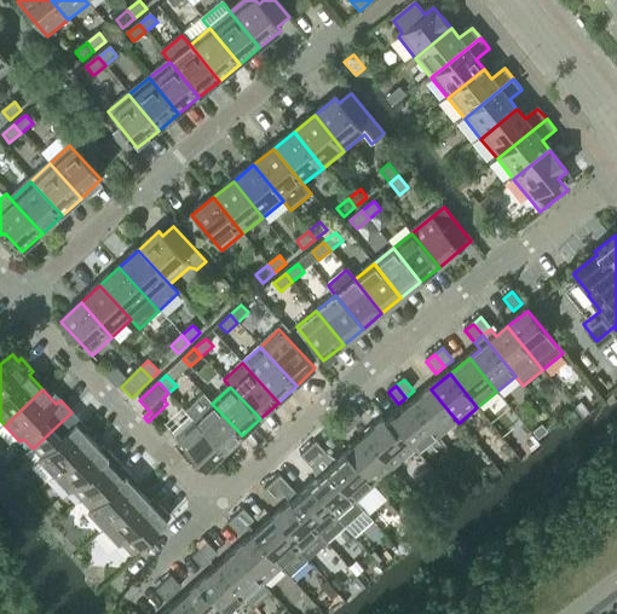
[(431,389),(411,405),(439,439),(459,423),(431,389)]
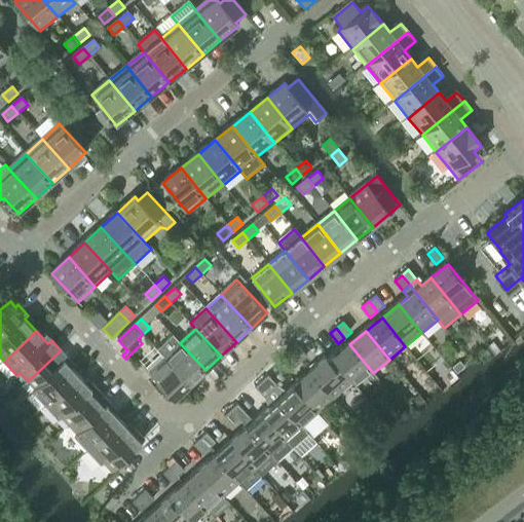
[(174,336),(158,350),(165,358),(190,384),(206,370),(180,343),(174,336)]
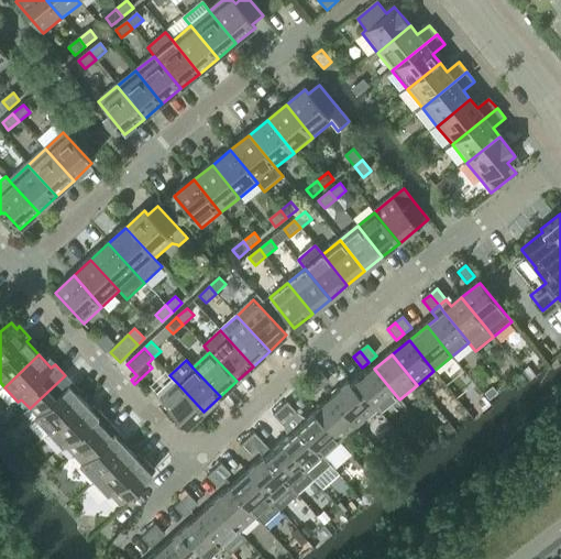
[(352,386),(351,387),(362,399),(367,395),(378,409),(377,409),(381,414),(399,399),(374,369),(352,386)]
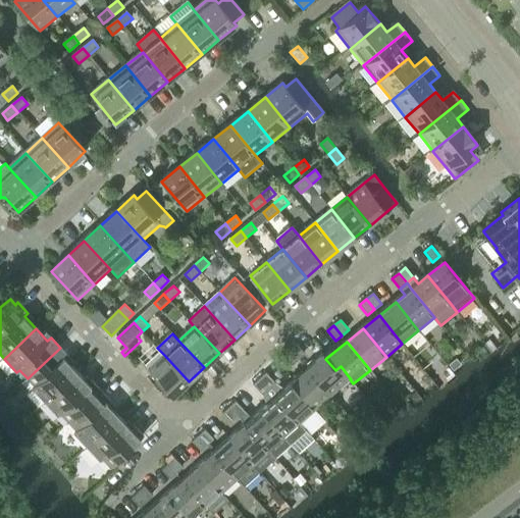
[(297,345),(291,351),(299,360),(306,354),(297,345)]
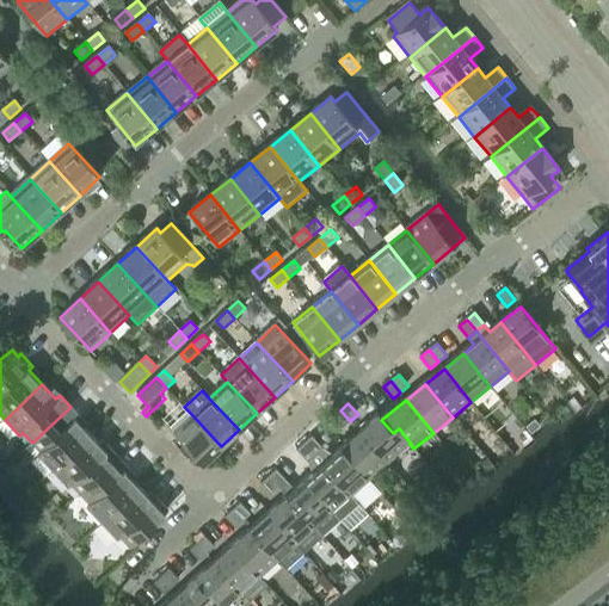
[(38,456),(54,471),(91,437),(78,422),(81,418),(71,407),(32,443),(41,452),(38,456)]
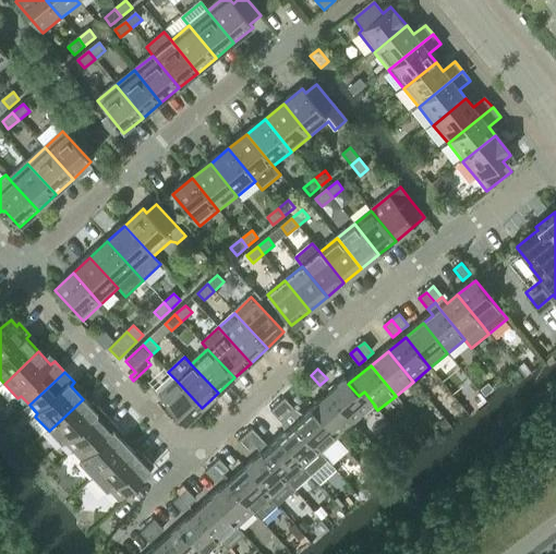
[(319,385),(311,375),(303,382),(313,392),(319,385)]
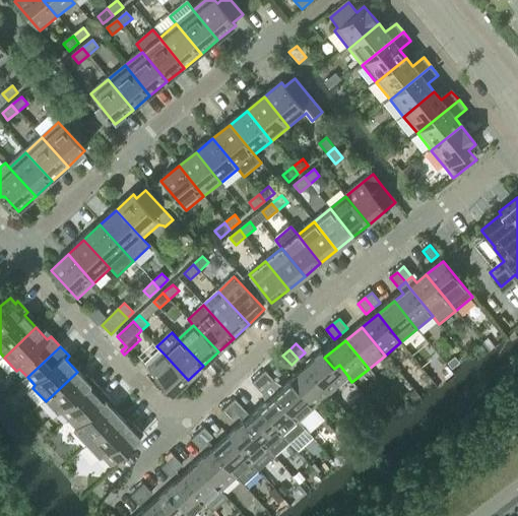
[(164,353),(147,369),(172,395),(188,380),(164,353)]
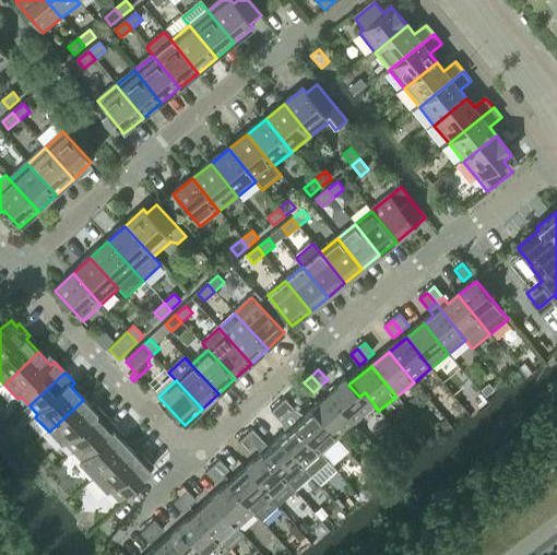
[(345,380),(329,396),(355,425),(375,406),(376,406),(365,392),(359,397),(348,385),(350,384),(346,380),(345,380)]
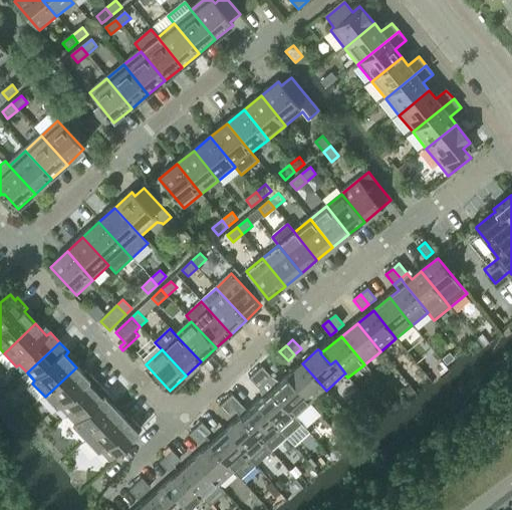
[(302,363),(286,376),(311,404),(326,391),(302,363)]
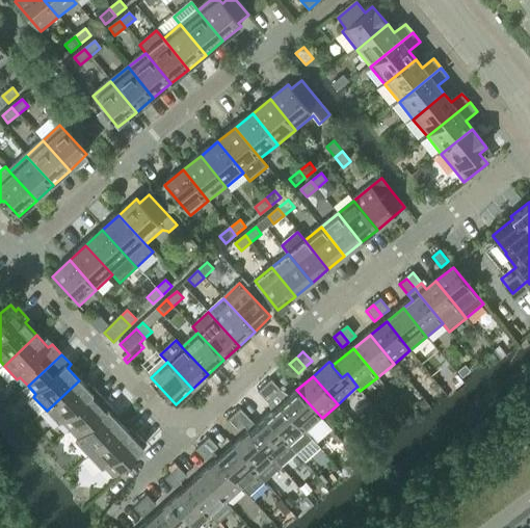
[(62,422),(71,431),(104,399),(95,390),(90,393),(79,380),(47,411),(59,425),(62,422)]
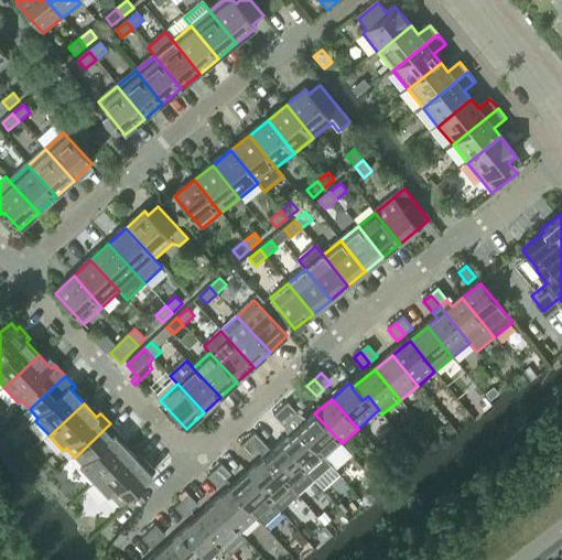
[(288,404),(281,410),(291,420),(298,413),(288,404)]
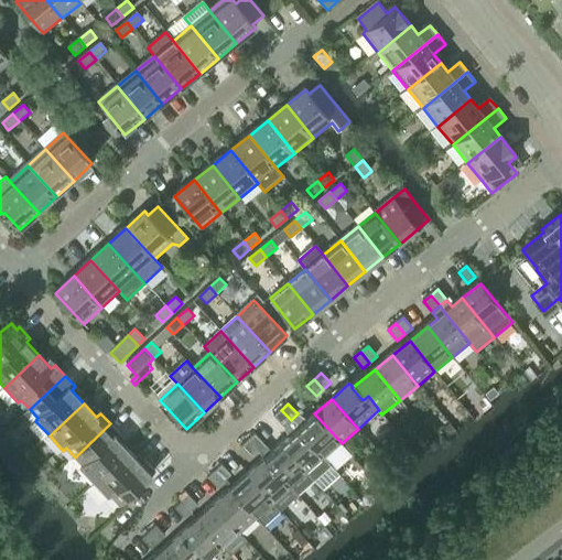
[(291,420),(281,410),(274,417),(283,427),(291,420)]
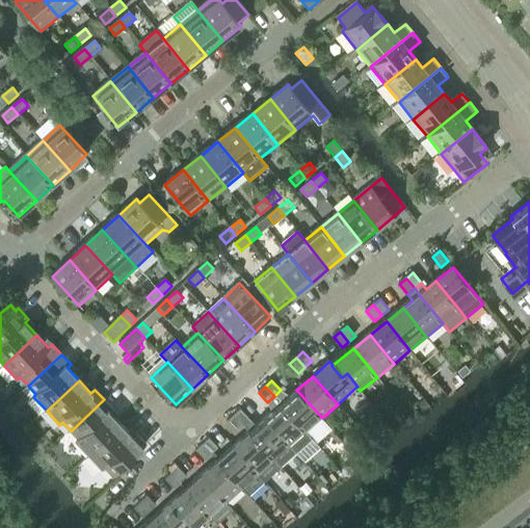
[(296,390),(281,404),(306,432),(322,418),(296,390)]
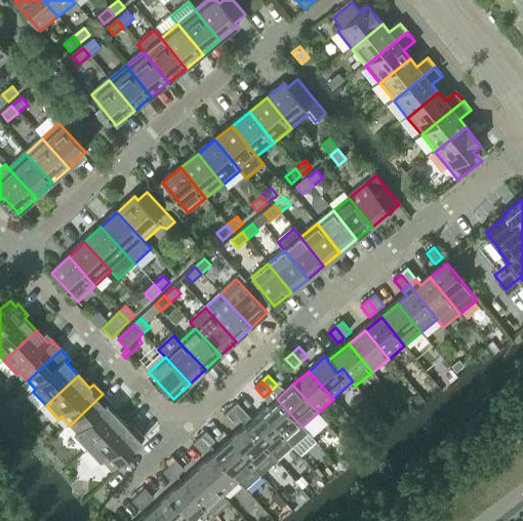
[(75,437),(88,450),(120,419),(109,407),(112,404),(103,394),(70,426),(77,434),(75,437)]
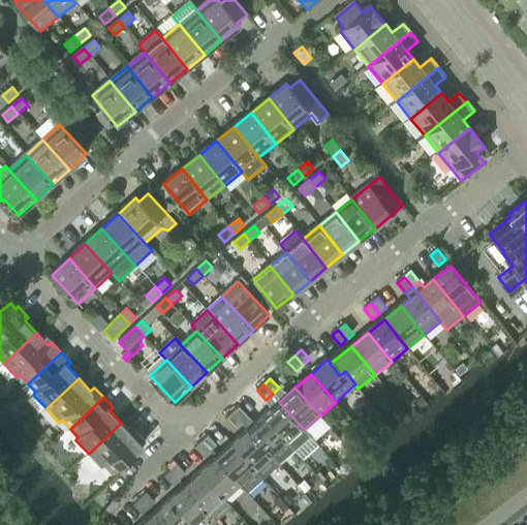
[(279,402),(264,417),(288,443),(296,452),(311,437),(304,430),(279,402)]
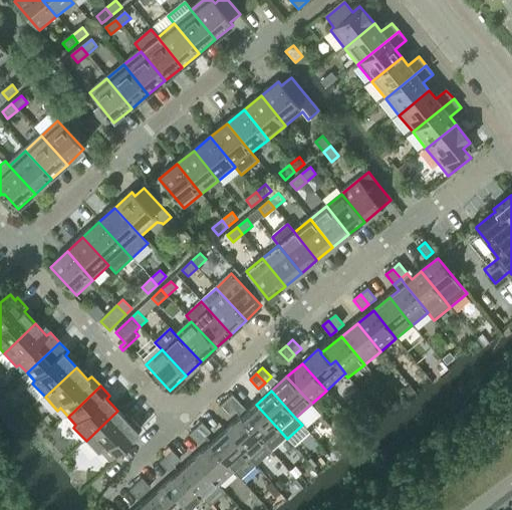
[(232,396),(226,402),(235,411),(241,418),(265,445),(272,452),(287,439),(280,431),(256,405),(248,412),(241,405),(232,396)]
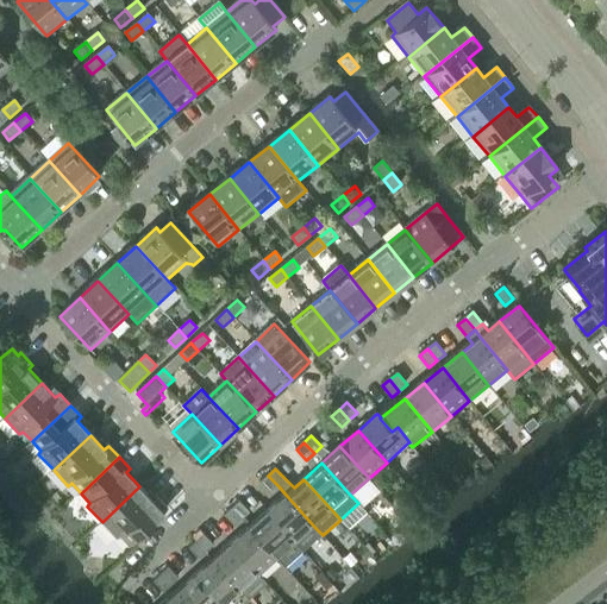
[(268,476),(261,483),(271,494),(279,486),(268,476)]
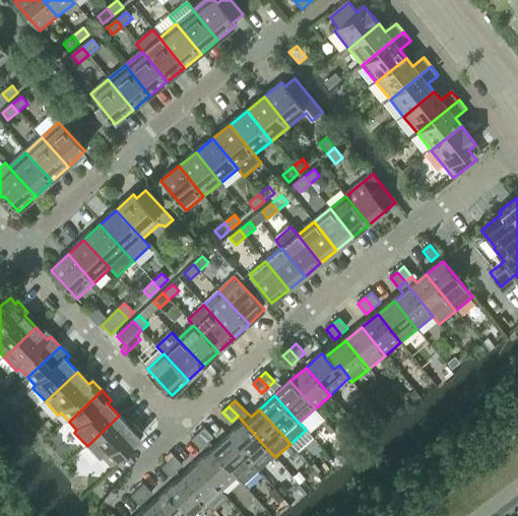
[(119,415),(87,446),(100,460),(103,457),(111,466),(144,436),(134,425),(130,429),(119,415)]
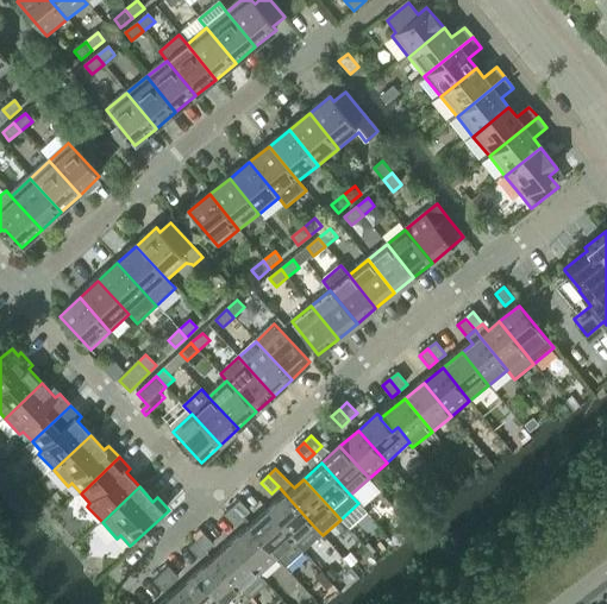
[(286,495),(267,511),(295,543),(314,527),(286,495)]
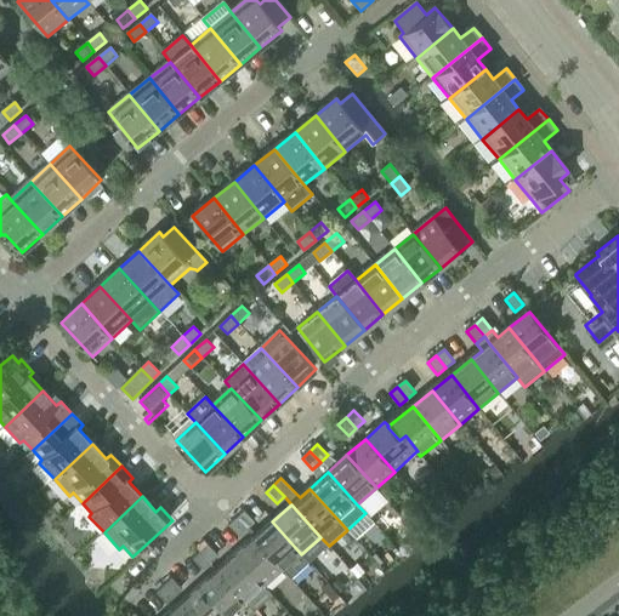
[(244,512),(237,519),(248,530),(255,523),(244,512)]
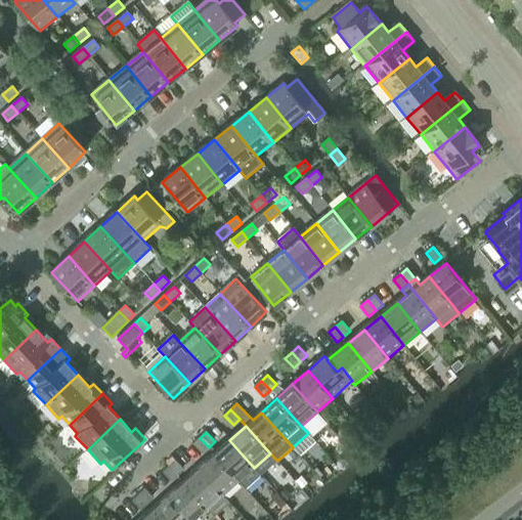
[(209,447),(200,438),(193,444),(202,453),(209,447)]
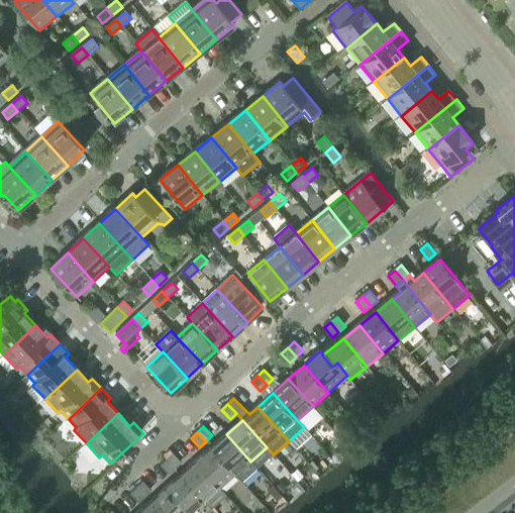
[(226,434),(211,448),(235,475),(242,483),(258,469),(250,462),(226,434)]
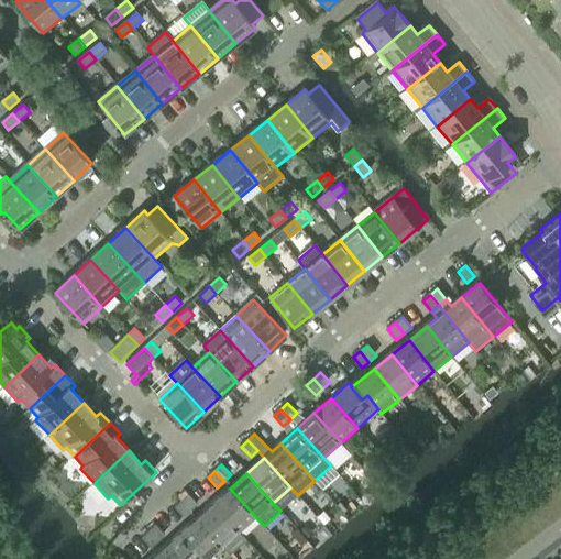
[(230,489),(213,503),(240,533),(256,517),(230,489)]
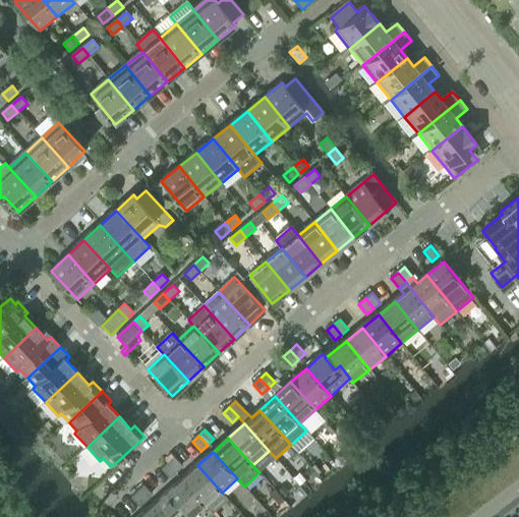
[(174,458),(168,464),(177,473),(183,467),(174,458)]
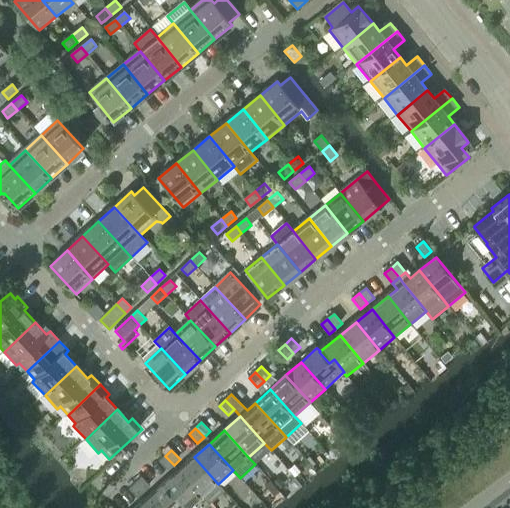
[(174,465),(165,456),(159,462),(168,471),(174,465)]
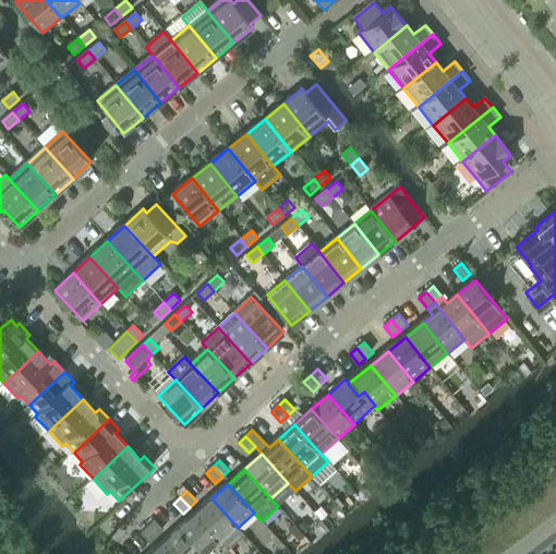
[(212,498),(195,514),(221,543),(228,551),(245,536),(238,528),(212,498)]
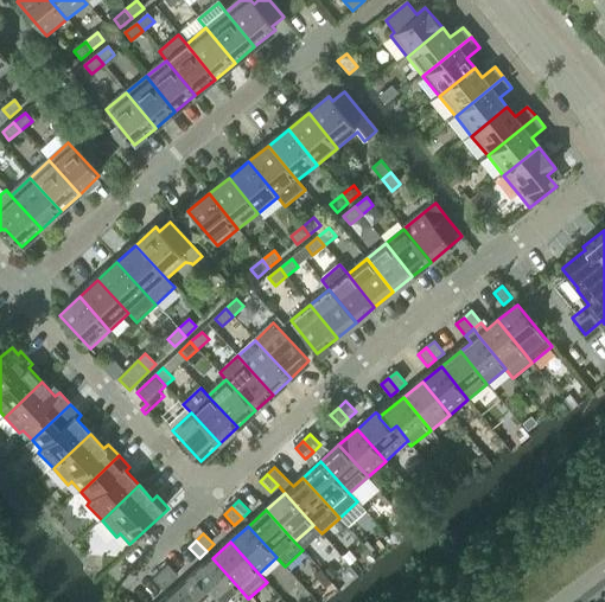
[(212,558),(193,574),(217,601),(228,601),(241,590),(212,558)]
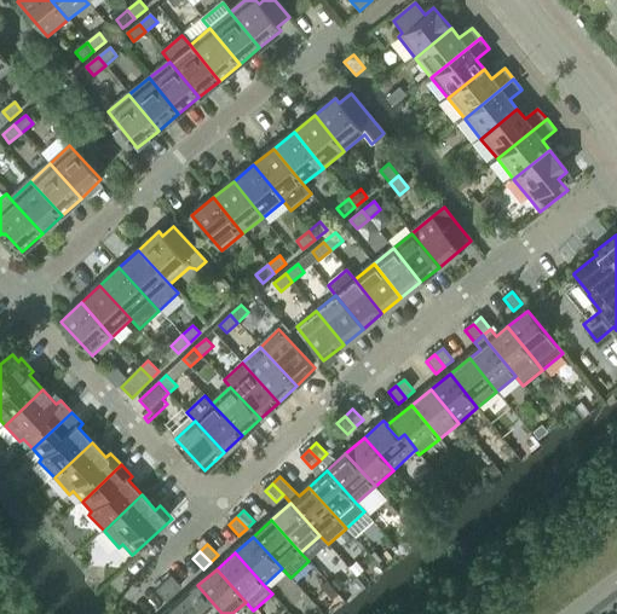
[(171,578),(163,585),(174,596),(182,589),(171,578)]
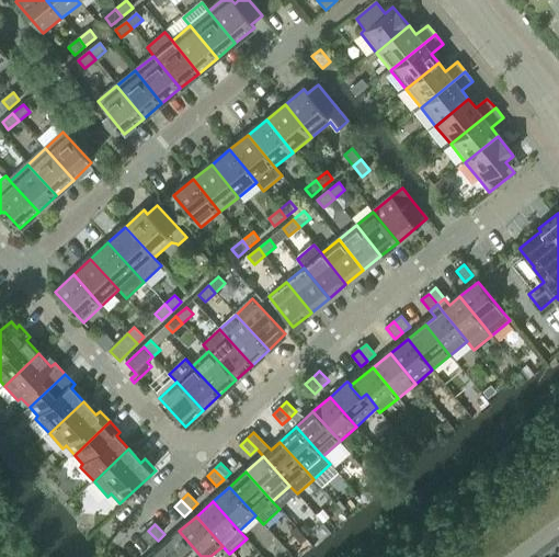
[(158,541),(148,531),(141,537),(151,547),(158,541)]
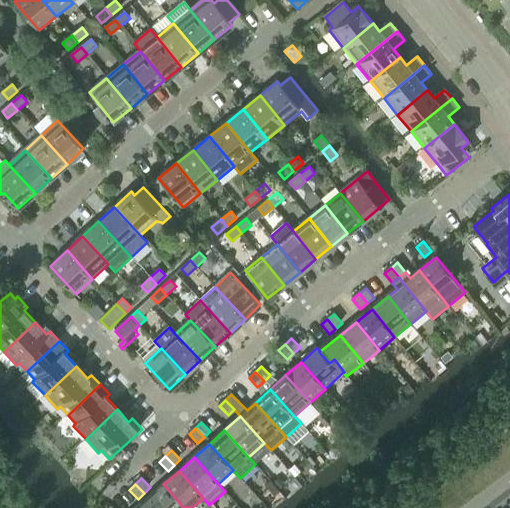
[(163,484),(148,498),(156,507),(183,507),(163,484)]
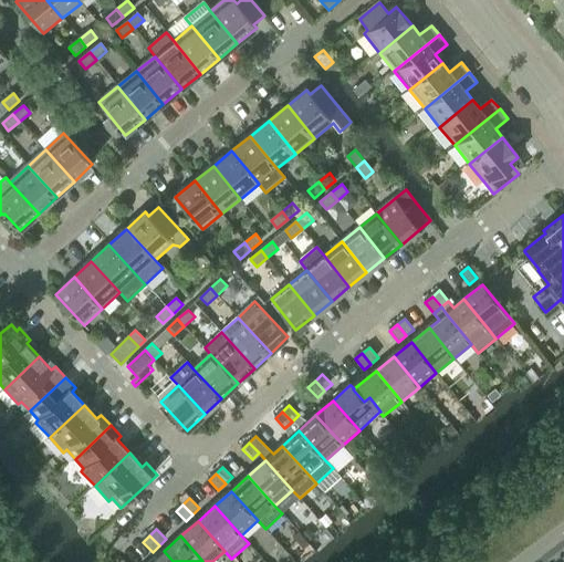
[(173,561),(164,551),(153,561),(173,561)]
